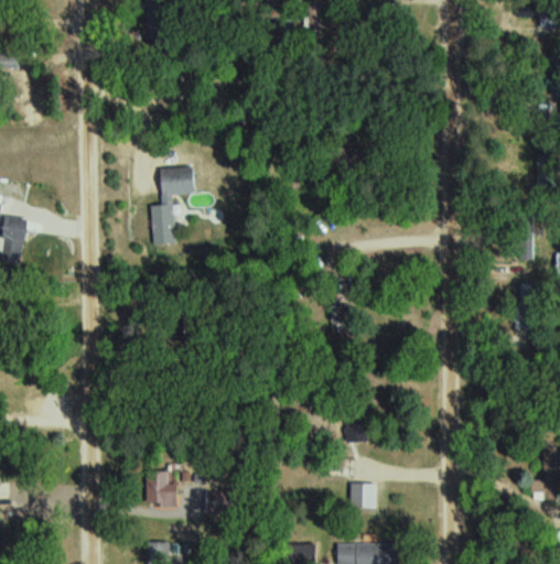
[(0,67),(18,69),(19,57),(0,54),(0,67)]
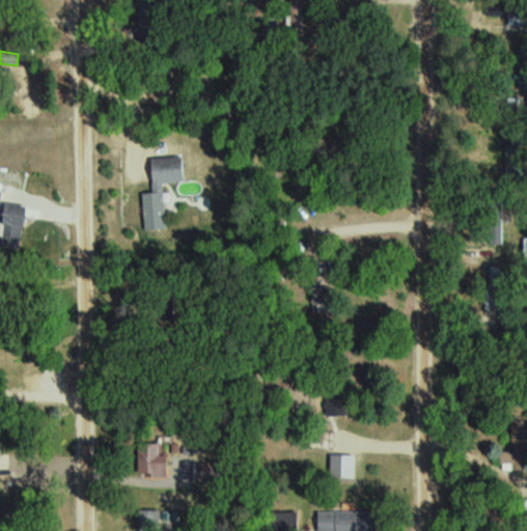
[(185,182),(184,156),(150,157),(153,192),(141,193),(142,229),(165,229),(164,210),(173,208),(172,192),(164,192),(163,183),(185,182)]
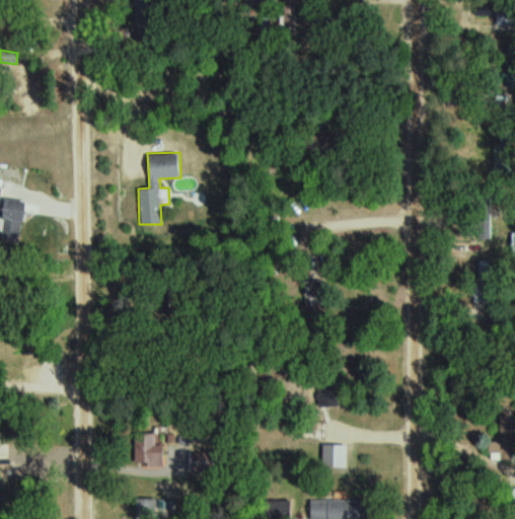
[(2,236),(23,236),(23,201),(3,201),(2,236)]
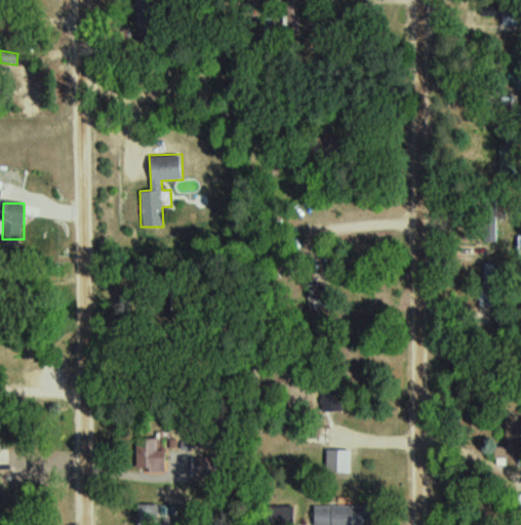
[(493,265),(483,266),(484,275),(494,275),(493,265)]
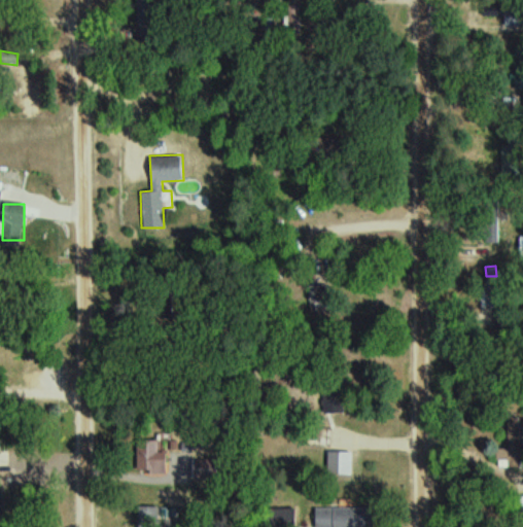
[(304,447),(329,449),(332,423),(306,421),(304,447)]
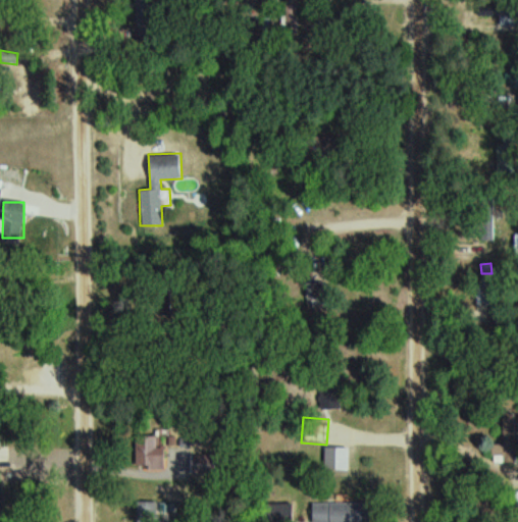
[(136,468),(157,468),(157,435),(136,435),(136,468)]
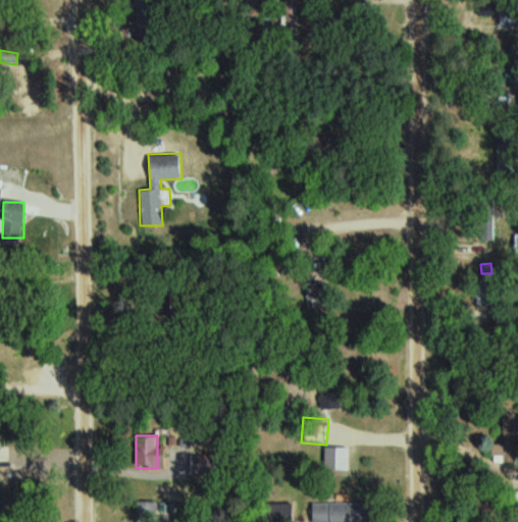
[(313,521),(373,521),(373,502),(313,502),(313,521)]
